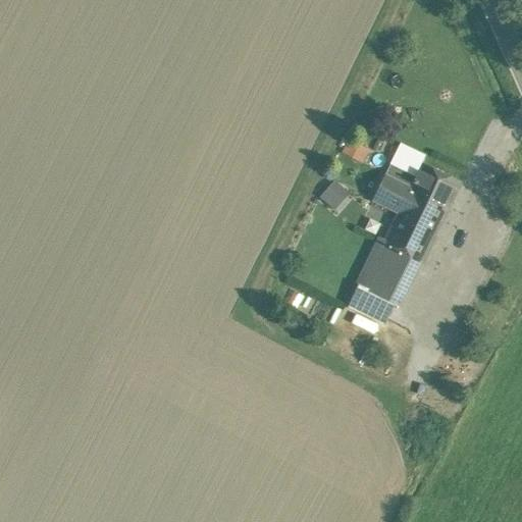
[(358,146),(349,141),(343,153),(353,158),(358,146)]
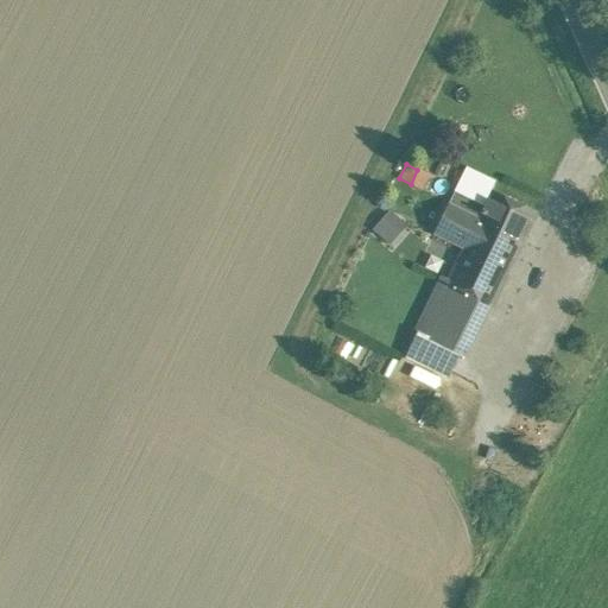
[(534,214),(492,192),(485,206),(455,191),(435,234),(464,248),(462,253),(504,277),(534,214)]
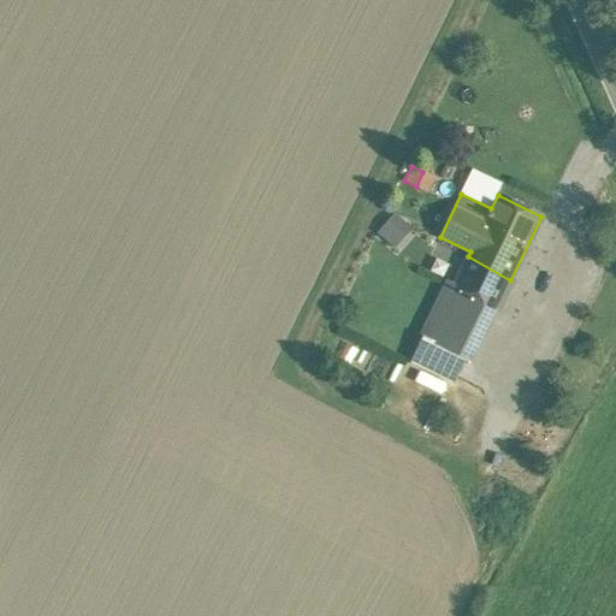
[(396,211),(378,230),(396,247),(414,227),(396,211)]
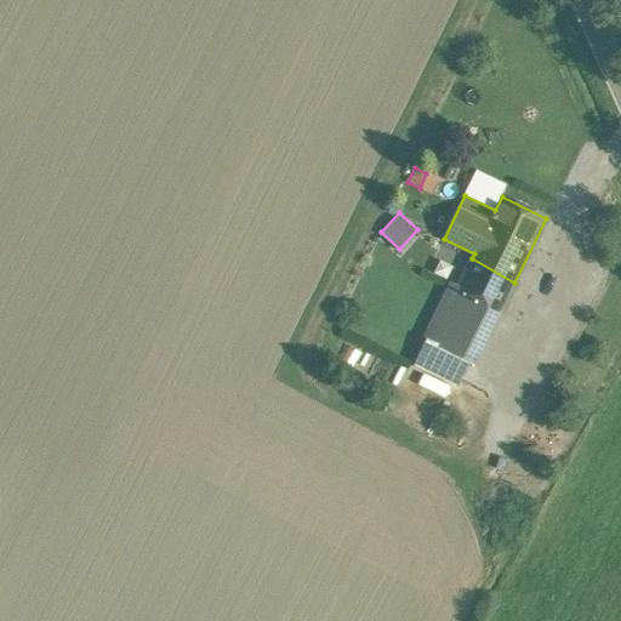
[(514,283),(472,258),(456,290),(500,312),(514,283)]
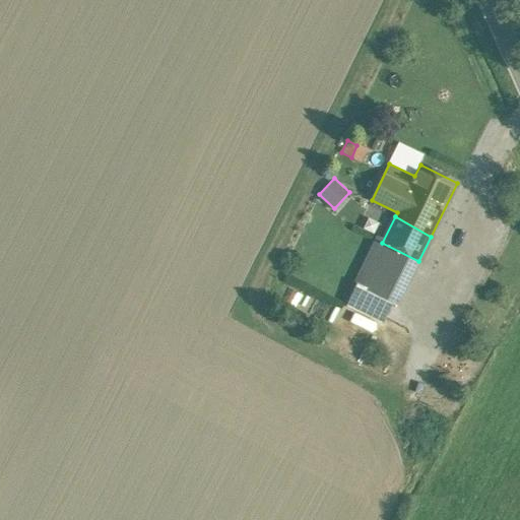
[(402,293),(418,261),(382,243),(378,240),(370,258),(381,264),(374,278),(402,293)]
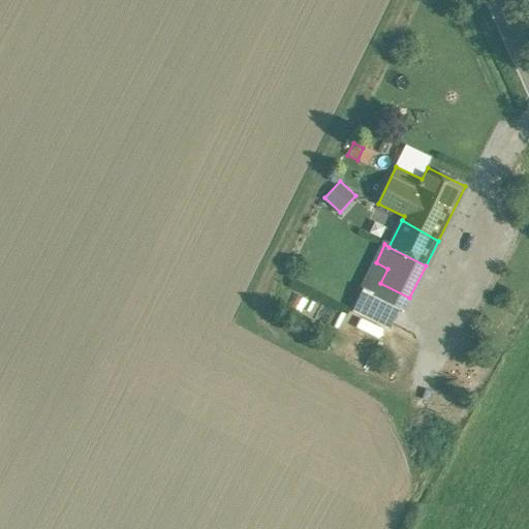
[(387,269),(376,262),(363,289),(374,294),(380,283),(387,269)]
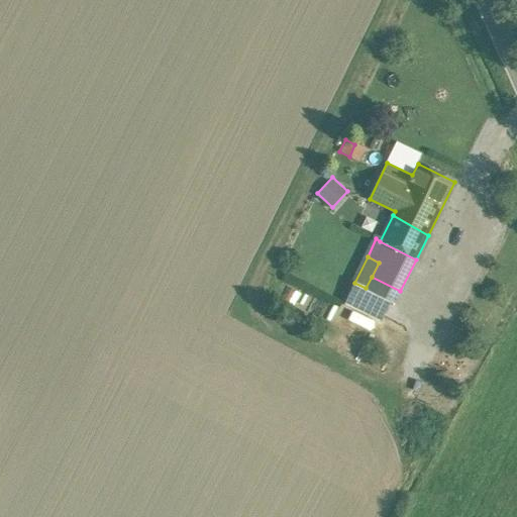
[(400,291),(372,277),(366,288),(391,300),(395,303),(400,291)]
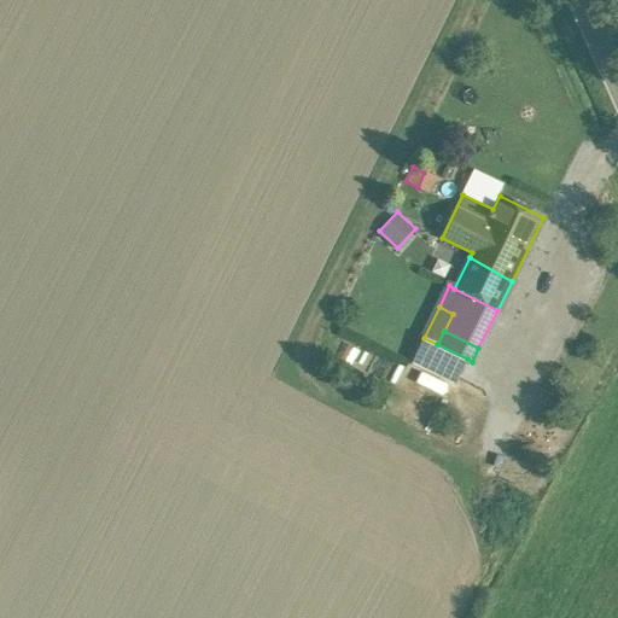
[(437,344),(424,338),(413,361),(455,383),(467,359),(437,344)]
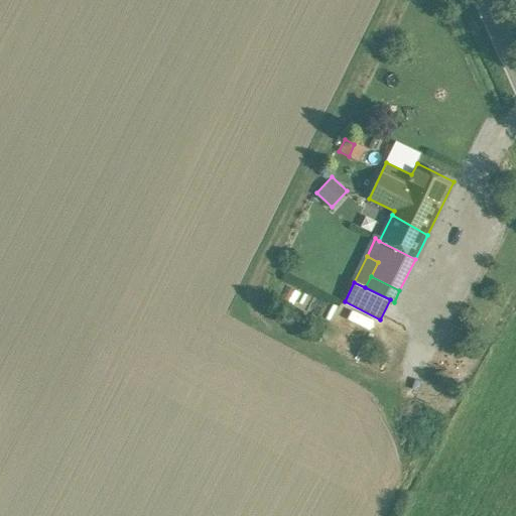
[(306,315),(319,317),(323,300),(304,296),(303,303),(308,304),(306,315)]
